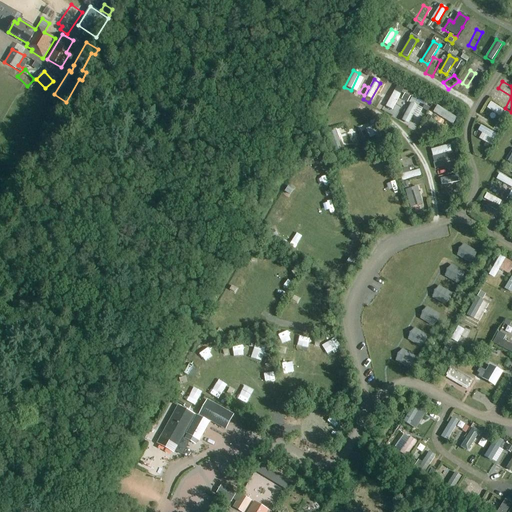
[(394,92),(385,107),(392,111),(400,95),(394,92)]
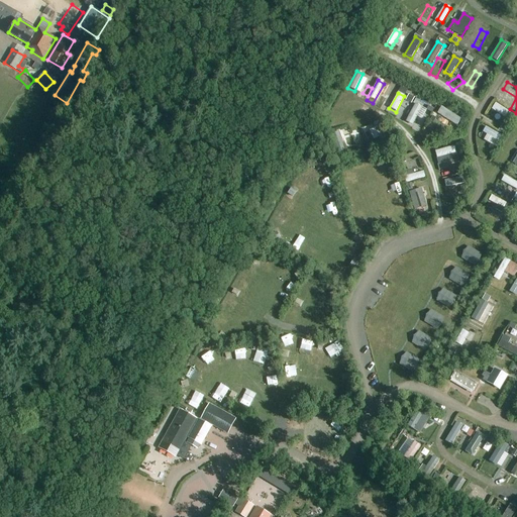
[(409,95),(406,101),(412,104),(415,98),(409,95)]
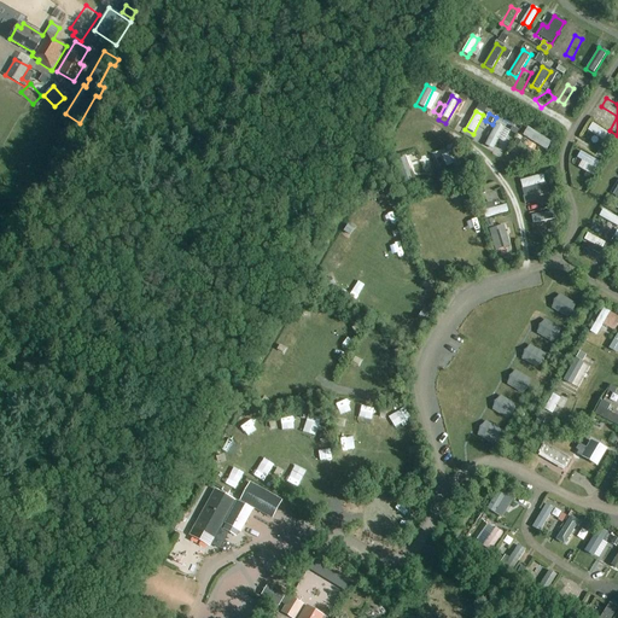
[(485,147),(493,151),(505,129),(496,124),(485,147)]
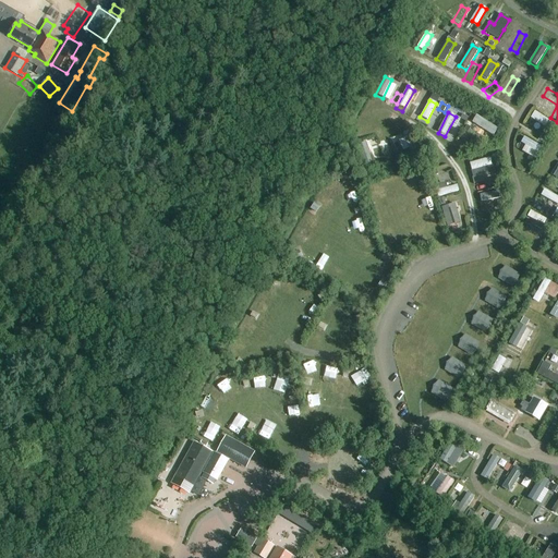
[(534,112),(531,119),(549,131),(554,123),(534,112)]
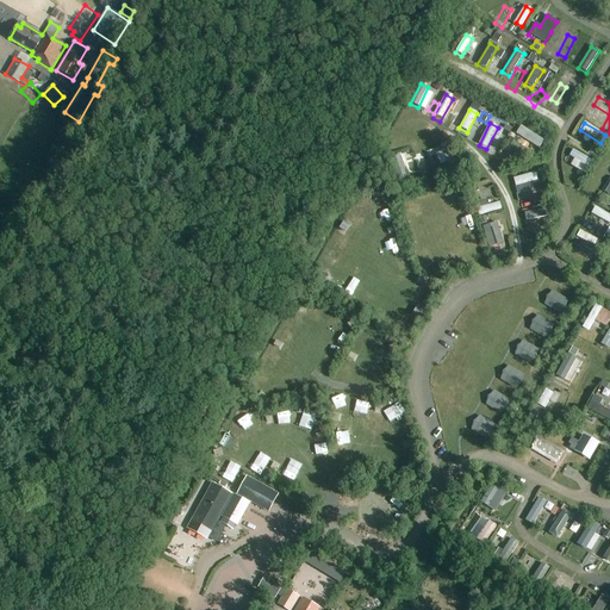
[(517,125),(512,134),(539,149),(542,142),(517,125)]
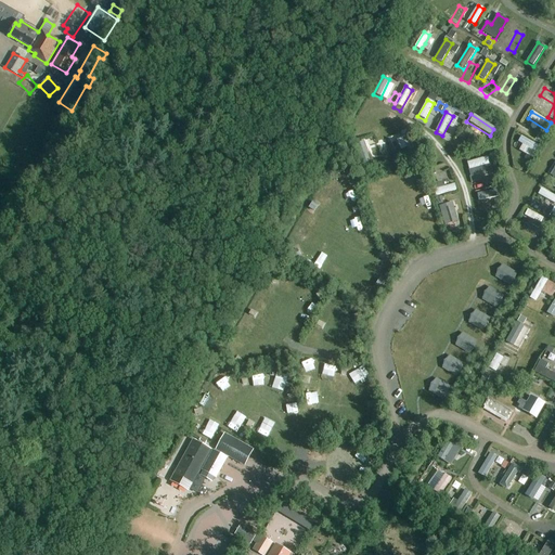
[(539,146),(521,137),(517,143),(523,145),(519,152),(526,155),(531,158),(539,146)]
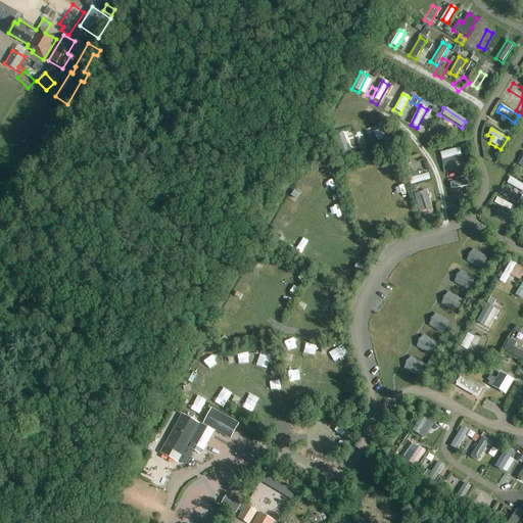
[(383,139),(379,130),(374,132),(377,141),(383,139)]
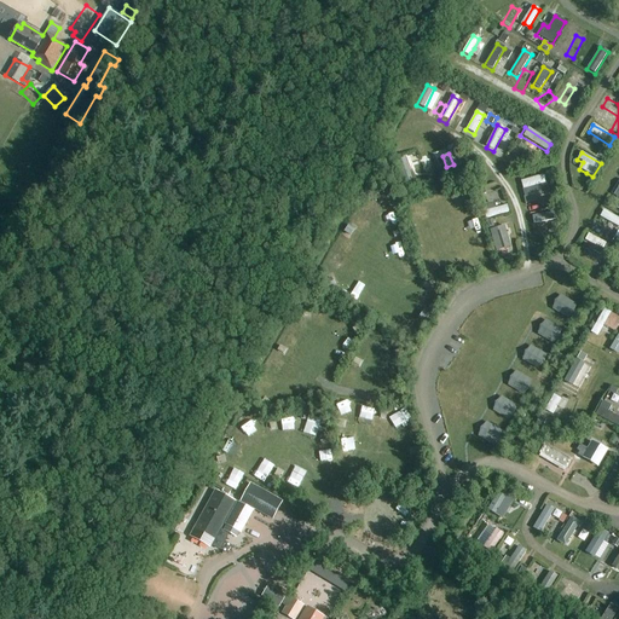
[(405,187),(414,184),(405,158),(397,161),(405,187)]
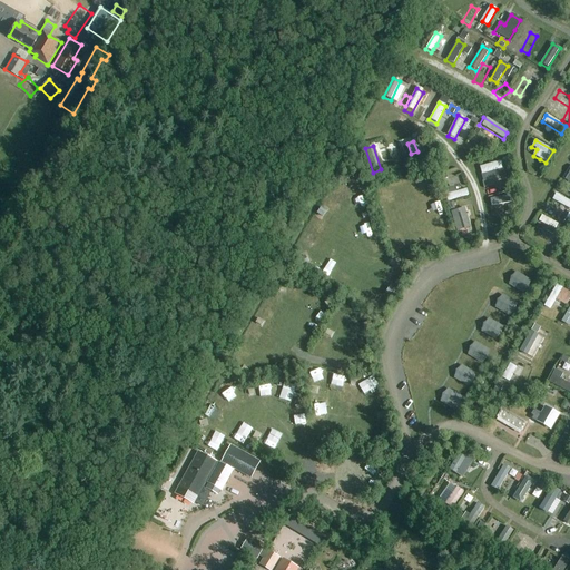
[(412,158),(410,150),(401,155),(404,161),(412,158)]
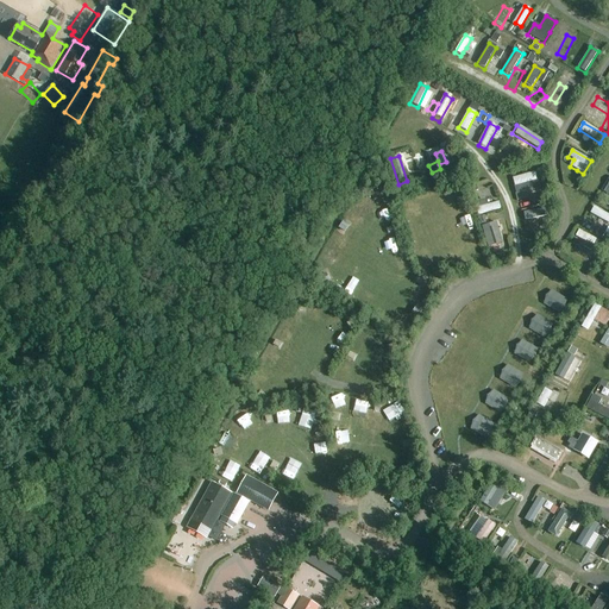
[(535,174),(512,180),(516,195),(539,189),(535,174)]
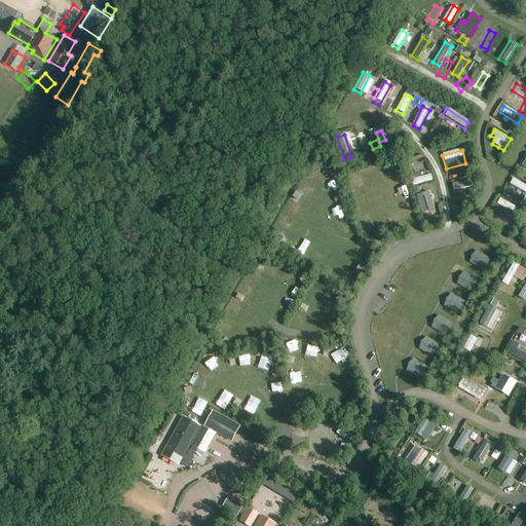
[(505,167),(511,171),(516,162),(511,159),(505,167)]
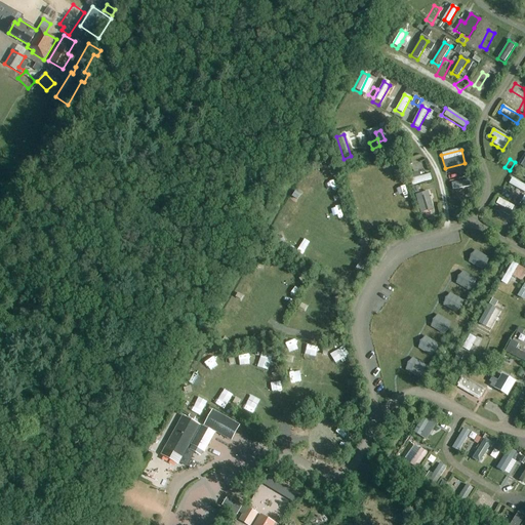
[(450,171),(443,172),(445,180),(452,179),(450,171)]
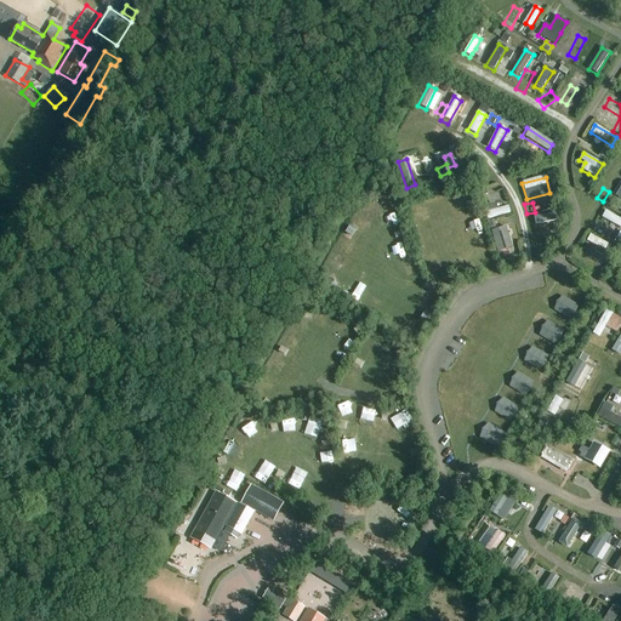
[(511,214),(508,206),(485,214),(488,221),(511,214)]
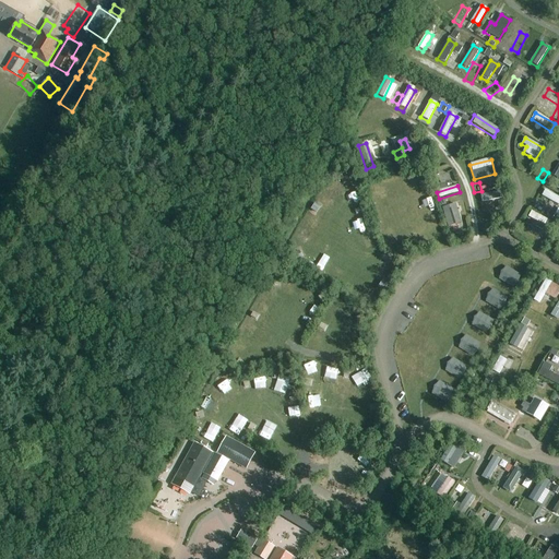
[(558,198),(545,190),(542,197),(558,205),(558,198)]
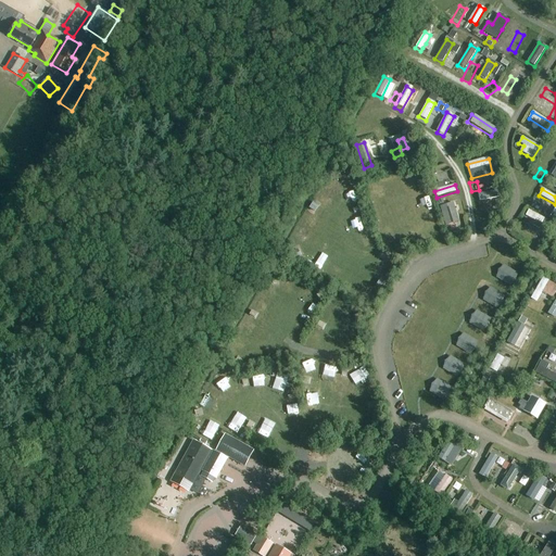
[(496,191),(478,194),(479,203),(498,199),(496,191)]
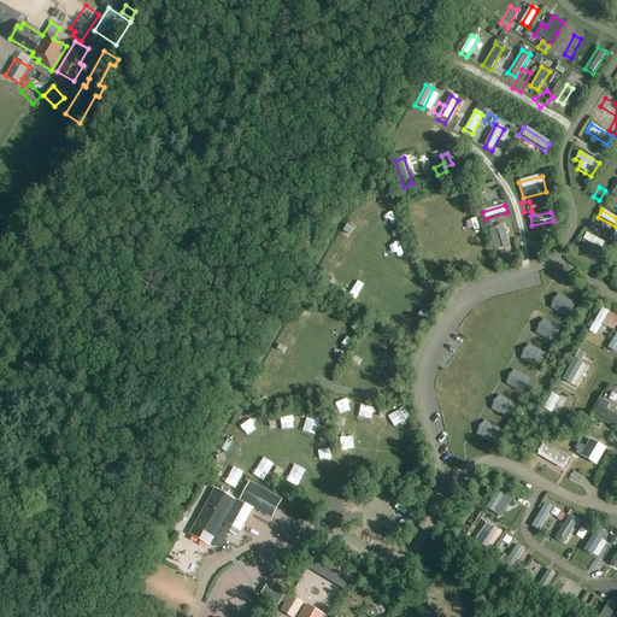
[(597,229),(599,222),(585,216),(581,223),(597,229)]
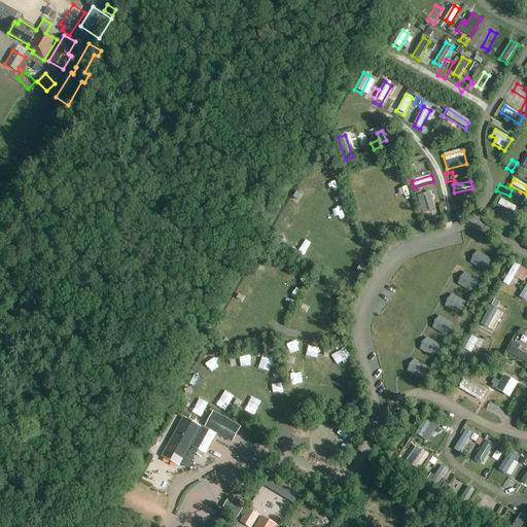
[(299,201),(303,196),(296,191),(292,198),(299,201)]
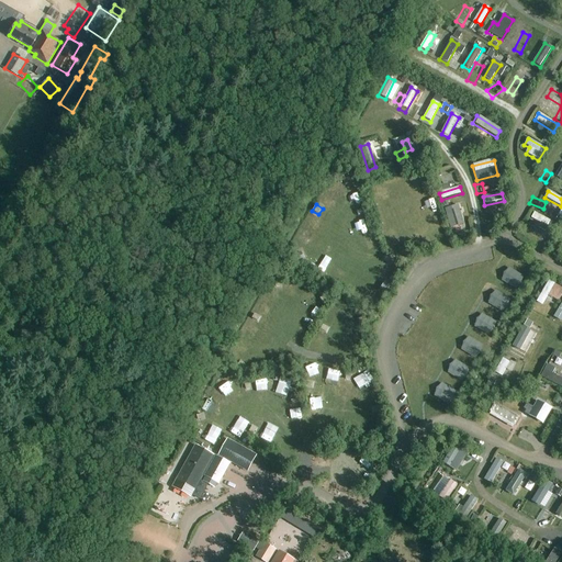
[(464,226),(458,205),(445,210),(450,229),(464,226)]
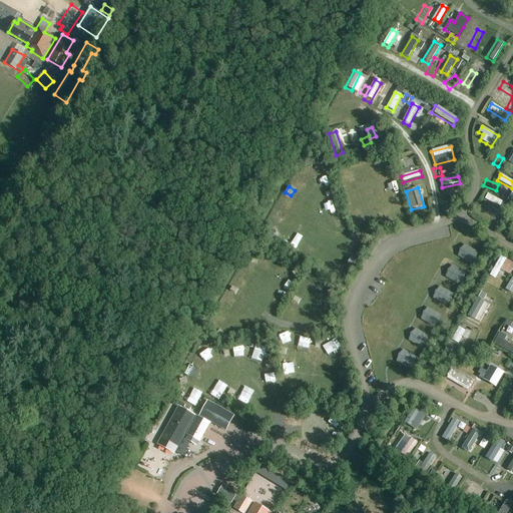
[(394,191),(399,208),(406,207),(401,189),(394,191)]
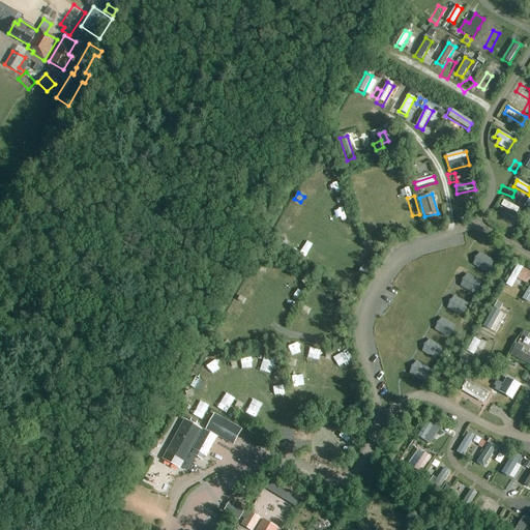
[(503,201),(500,207),(517,214),(520,208),(503,201)]
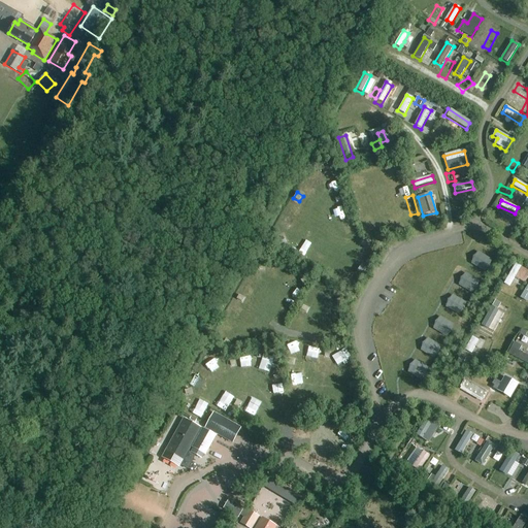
[(493,213),(496,207),(486,202),(483,208),(493,213)]
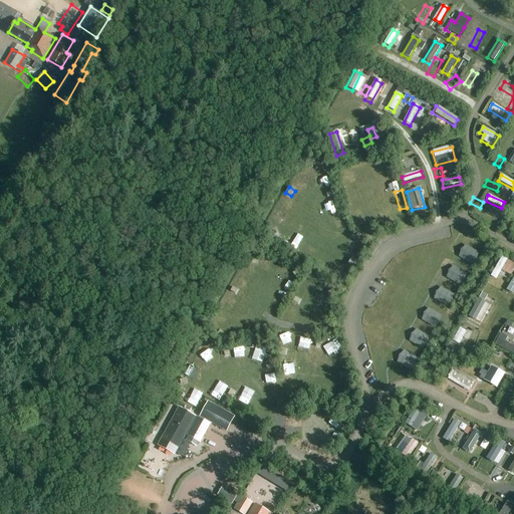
[(276,231),(270,234),(273,240),(279,237),(276,231)]
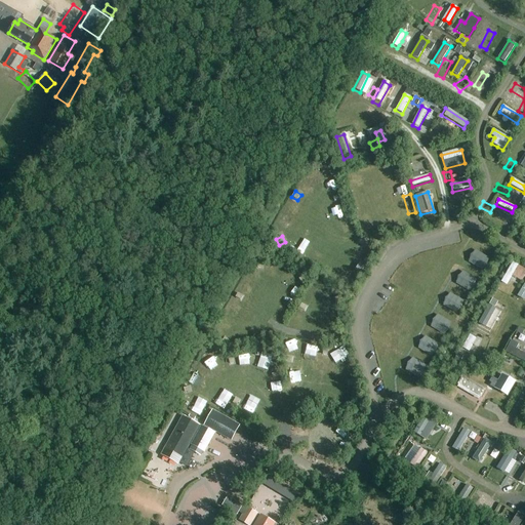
[(468,261),(482,270),(489,257),(475,249),(468,261)]
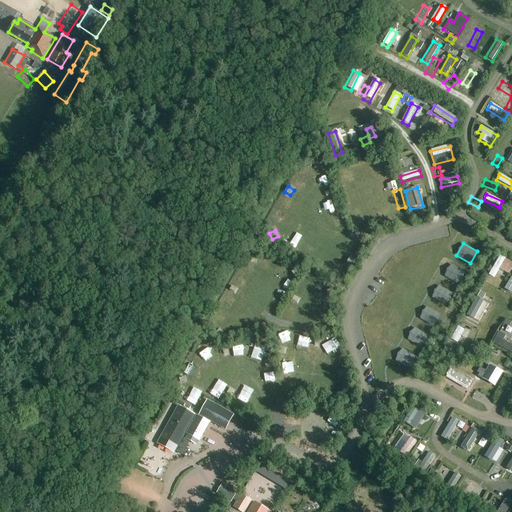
[(511,268),(511,261),(505,257),(505,258),(500,255),(488,275),(494,278),(499,269),(509,274),(511,268)]
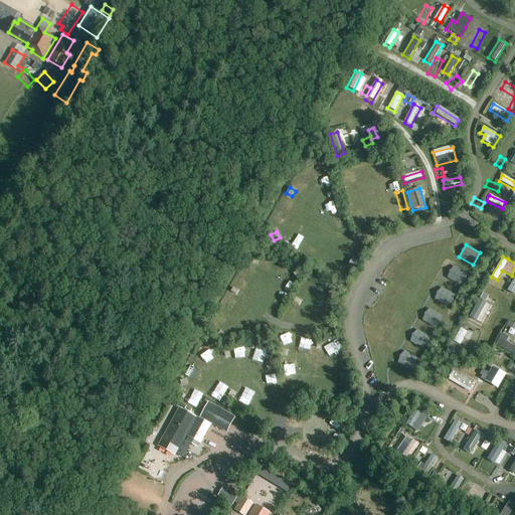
[(447,278),(461,286),(468,274),(454,266),(447,278)]
